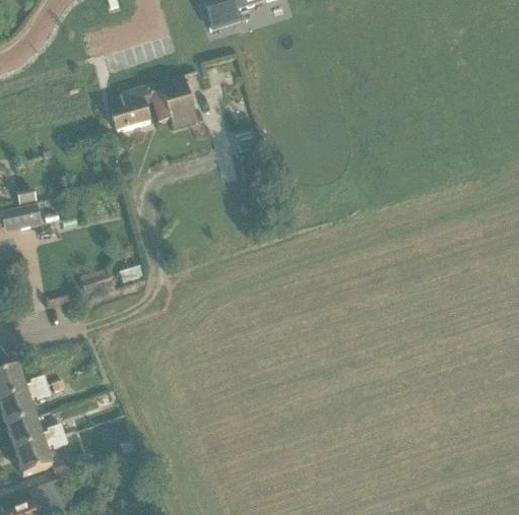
[(204,0),(212,28),(239,20),(235,6),(253,0),(204,0)]
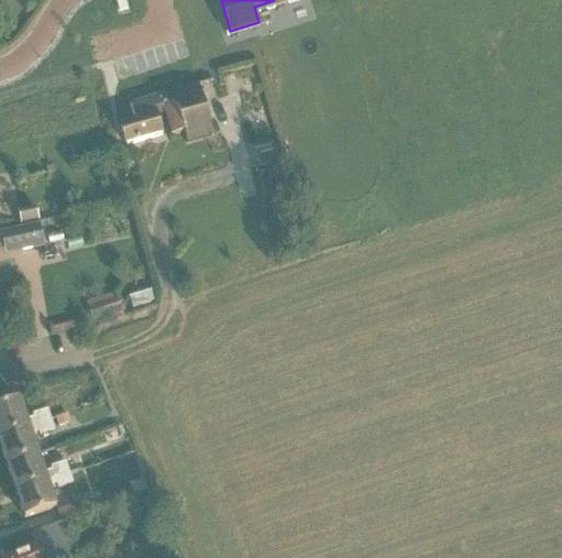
[(200,88),(206,86),(204,81),(199,83),(198,79),(130,99),(135,116),(120,120),(125,140),(162,129),(155,110),(164,108),(172,132),(184,128),(186,138),(213,130),(200,88)]
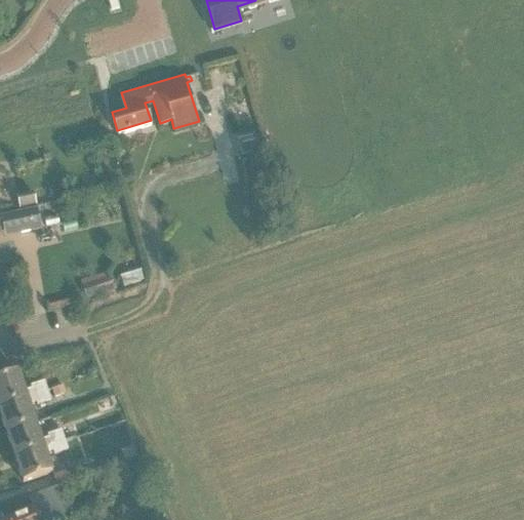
[(258,140),(239,145),(241,152),(250,150),(253,149),(255,157),(263,155),(258,140)]
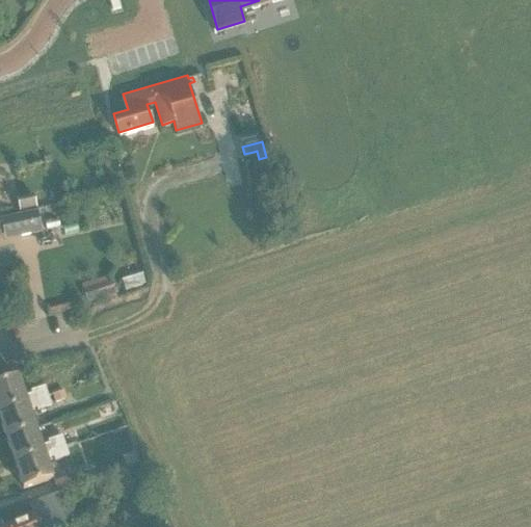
[(20,207),(36,203),(33,191),(17,195),(20,207)]
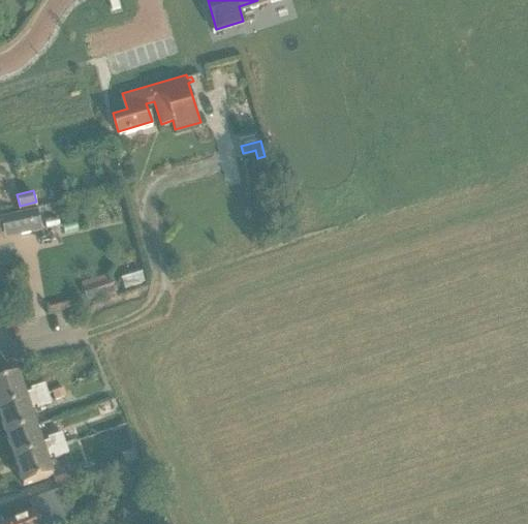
[(0,223),(3,223),(5,235),(42,226),(37,205),(0,213),(0,223)]
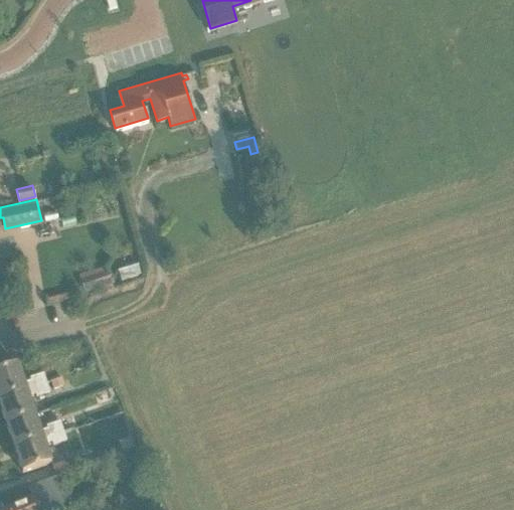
[(142,271),(139,262),(119,267),(122,277),(142,271)]
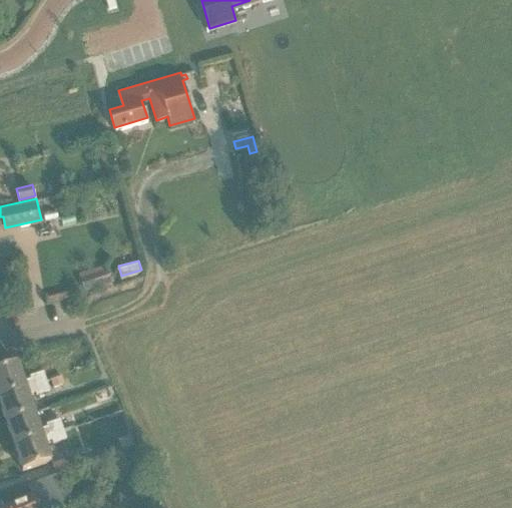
[(111,279),(107,266),(80,274),(84,288),(111,279)]
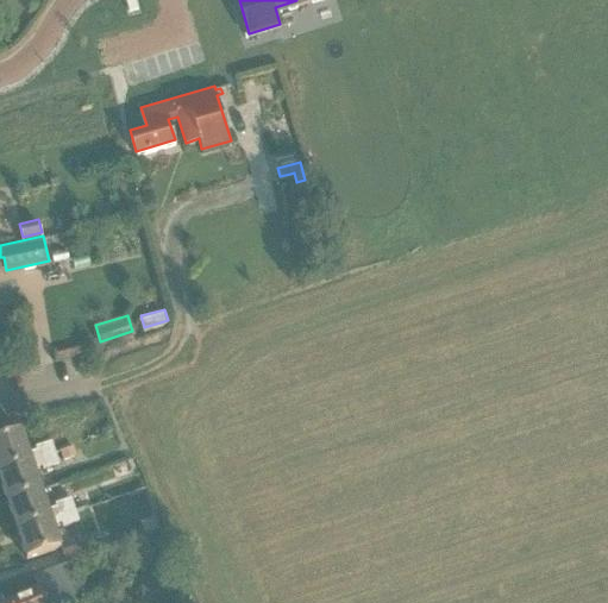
[(0,466),(55,448),(50,437),(35,443),(37,446),(30,448),(22,427),(0,433),(0,466)]
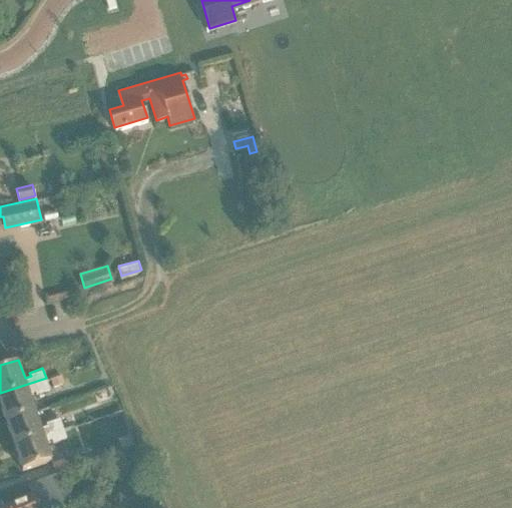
[(64,380),(62,373),(61,373),(50,377),(53,384),(64,380)]
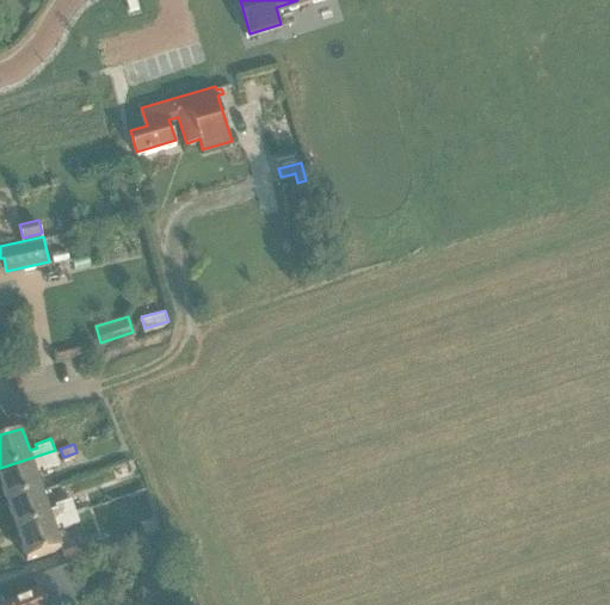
[(55,450),(0,468),(0,480),(6,499),(42,486),(35,465),(42,463),(43,468),(59,462),(55,450)]
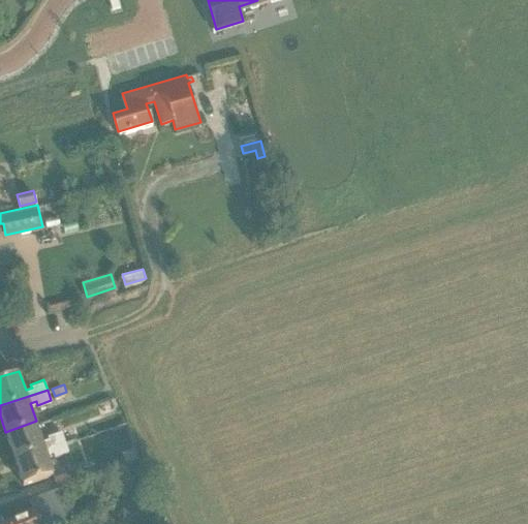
[(14,457),(44,445),(36,421),(5,432),(14,457)]
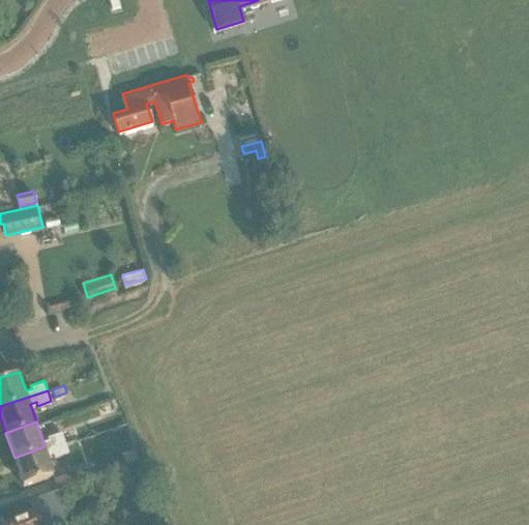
[(45,446),(15,458),(23,483),(53,472),(48,456),(54,454),(54,456),(69,450),(65,440),(64,440),(45,446)]
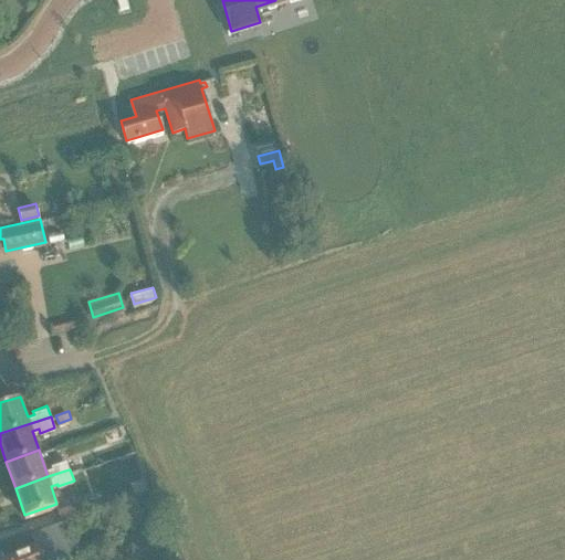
[(102,506),(97,495),(58,508),(62,519),(63,518),(64,520),(73,517),(102,506)]
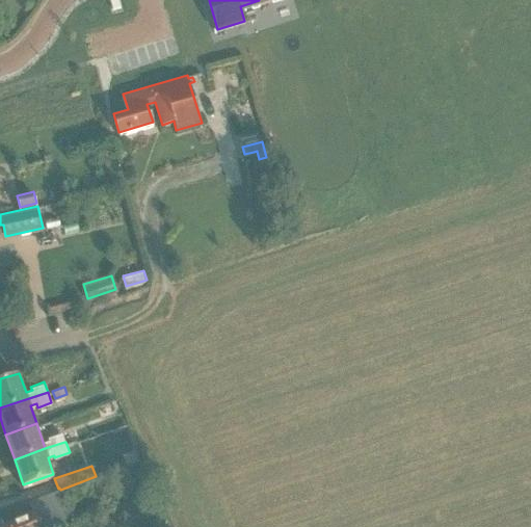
[(60,490),(59,488),(28,501),(32,510),(0,524),(0,526),(57,526),(74,521),(60,490)]
